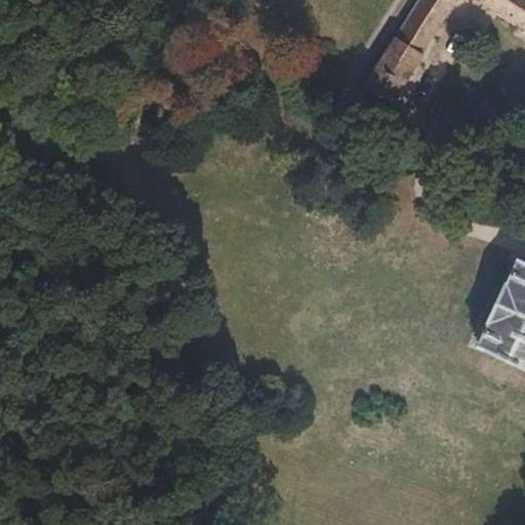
[(422,55),(453,8),(441,0),(420,0),(397,39),(422,55)]
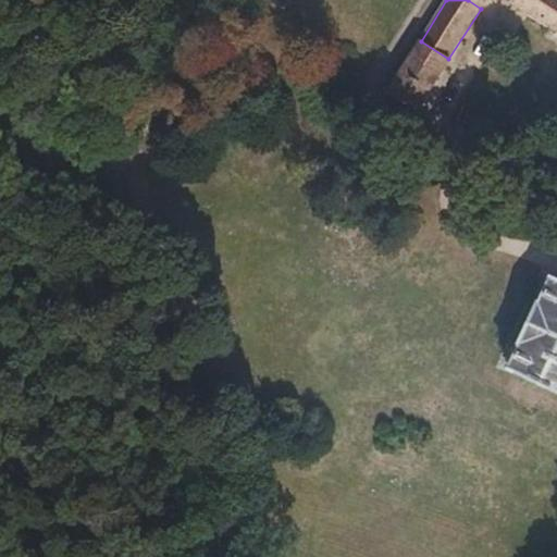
[(556,0),(468,0),(481,9),(486,0),(503,0),(556,34),(556,0)]
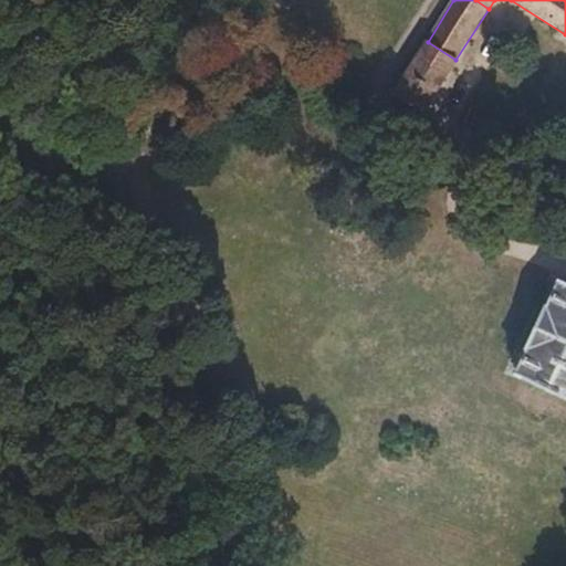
[(456,60),(428,42),(396,94),(423,109),(456,60)]
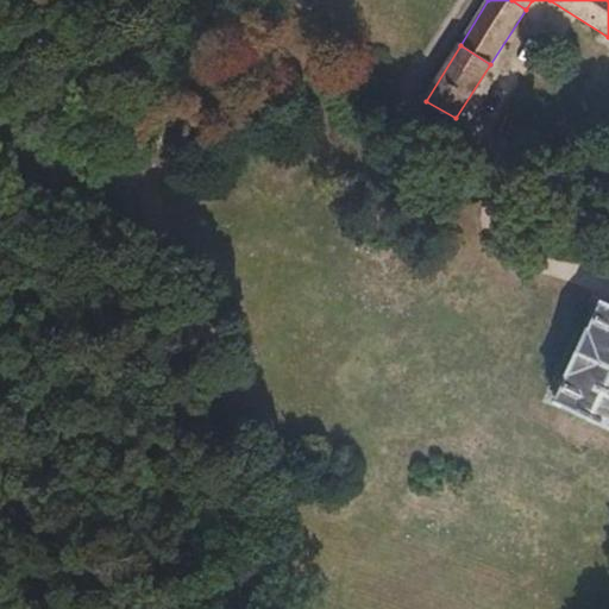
[(551,399),(608,425),(608,305),(598,300),(583,332),(589,336),(573,369),(566,365),(551,399)]
